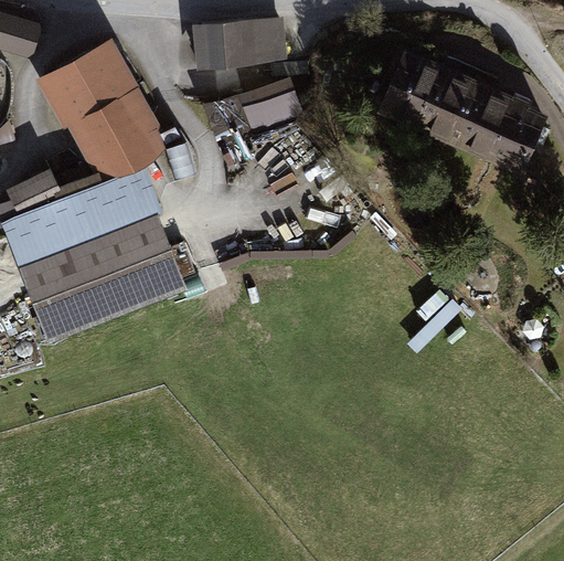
[(0,51),(31,61),(41,25),(0,12),(0,51)]
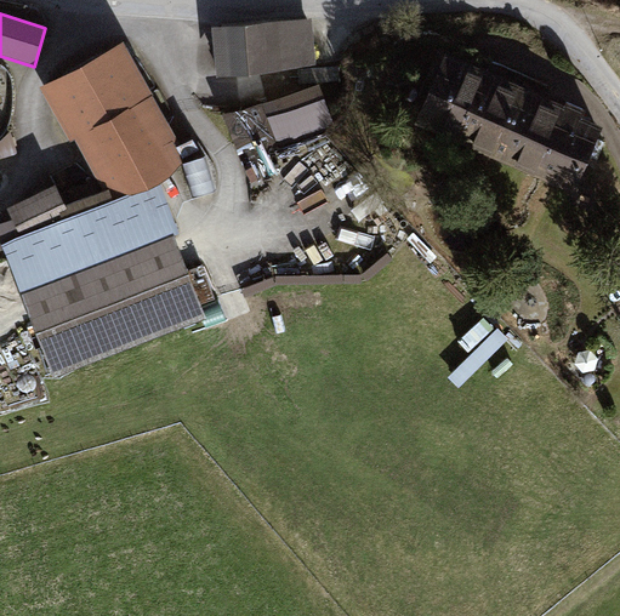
[(311,20),(211,28),(216,77),(316,68),(311,20)]
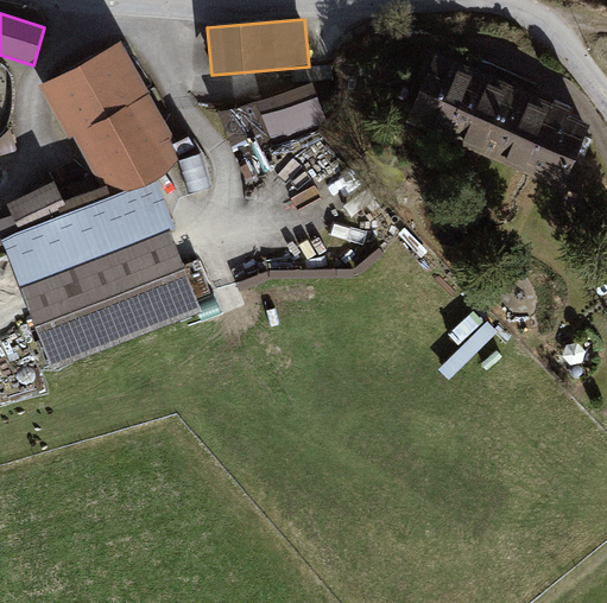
[(99,186),(105,198),(157,178),(164,175),(179,163),(171,146),(175,145),(119,40),(37,83),(67,139),(71,135),(99,186)]
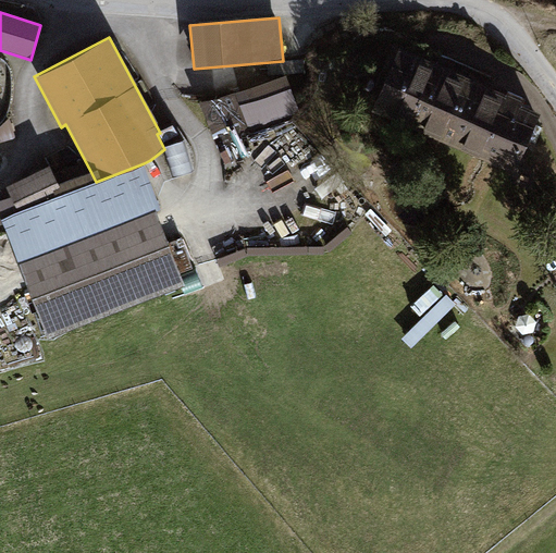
[(515,173),(541,113),(522,105),(526,99),(507,91),(506,95),(399,48),(372,110),(515,173)]
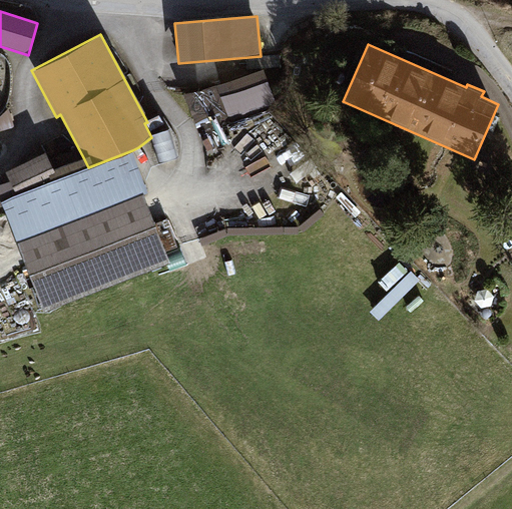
[(263,69),(198,94),(182,95),(198,137),(228,125),(229,127),(278,107),(263,69)]
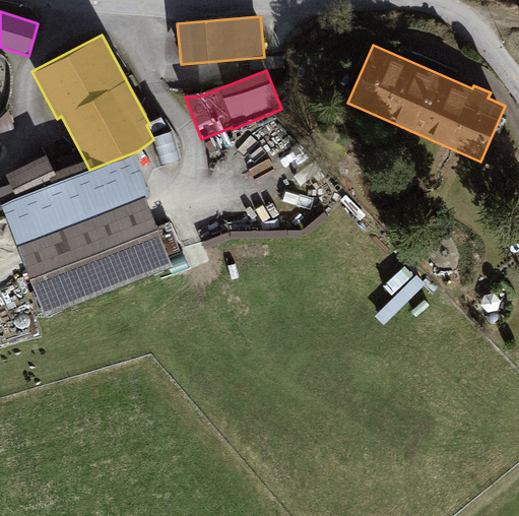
[(0,134),(14,131),(9,113),(0,120),(0,134)]
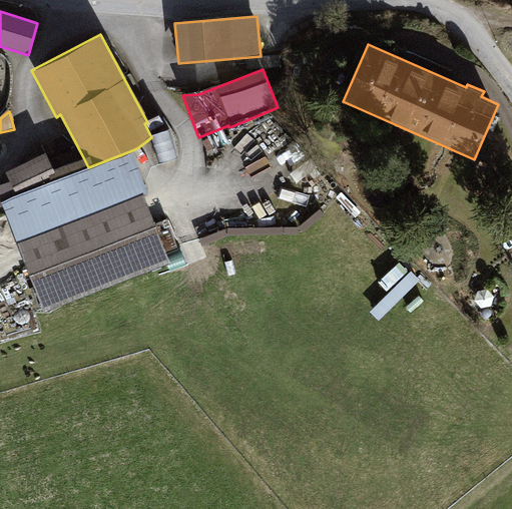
[(16,194),(0,201),(2,205),(22,260),(42,313),(169,264),(148,210),(142,194),(148,191),(132,150),(88,167),(58,178),(16,194)]
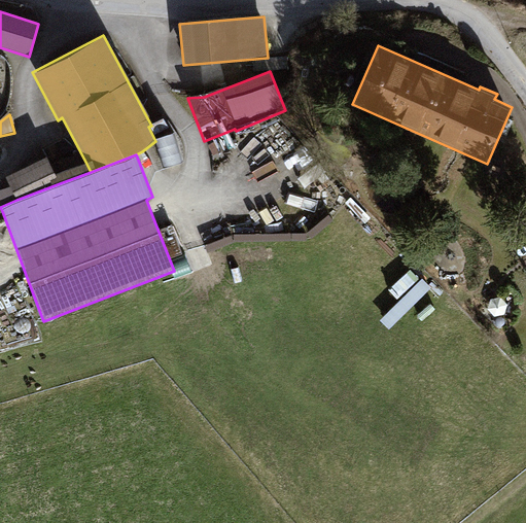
[(9,185),(16,200),(60,183),(55,174),(45,155),(4,176),(9,185)]
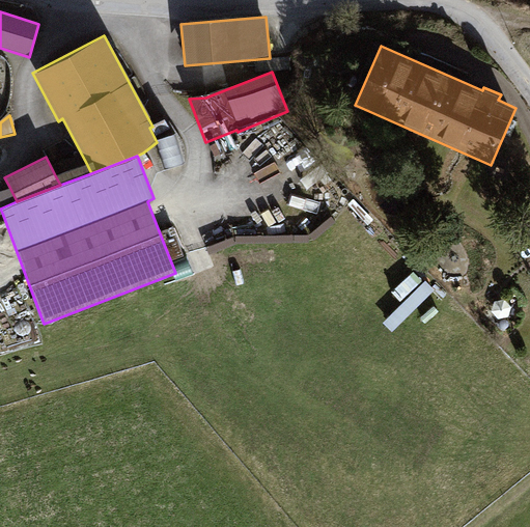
[(86,163),(55,175),(60,185),(91,173),(86,163)]
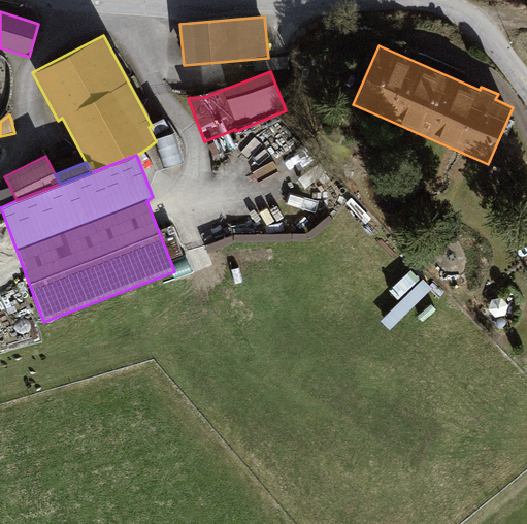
[(0,213),(2,211),(0,207),(17,200),(9,186),(0,189),(0,213)]
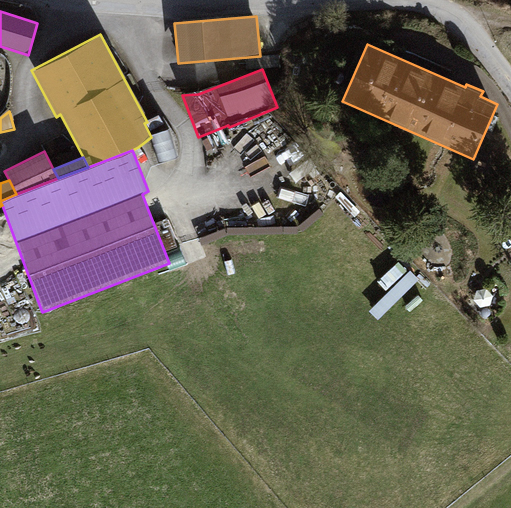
All buildings are outlined.
